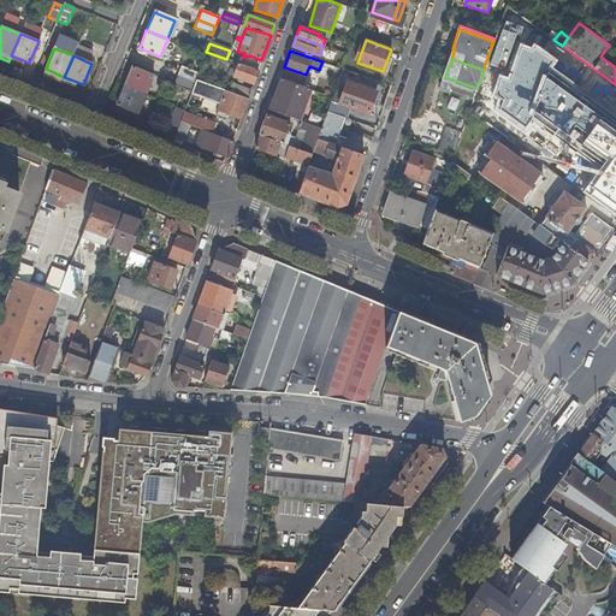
[(258,70),(238,63),(236,70),(230,69),(229,75),(253,83),(258,70)]
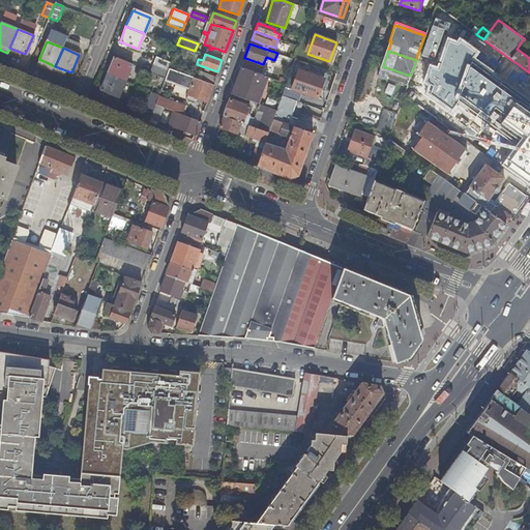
[(170,62),(155,57),(152,64),(167,70),(170,62)]
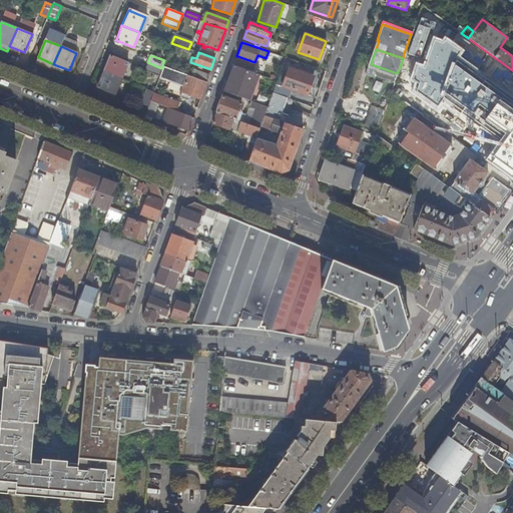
[(109,56),(103,72),(120,79),(127,63),(109,56)]
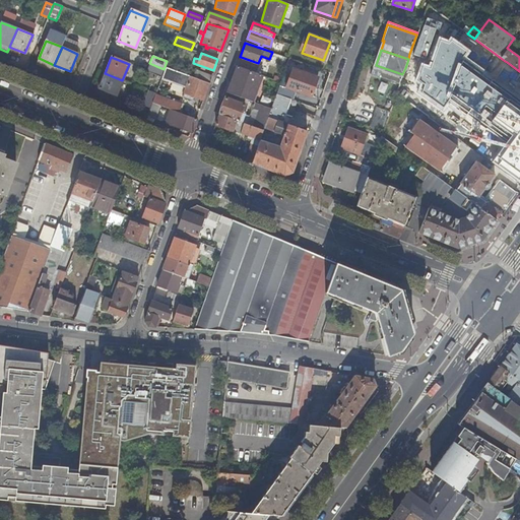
[(258,63),(241,57),(240,60),(257,66),(258,63)]
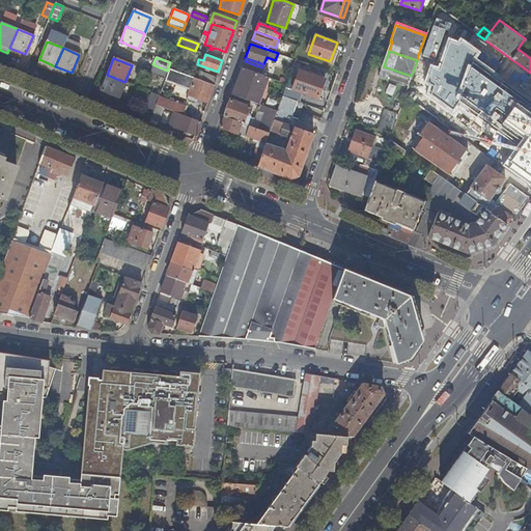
[(260,74),(262,67),(245,61),(244,60),(244,62),(245,62),(243,67),(242,67),(260,74)]
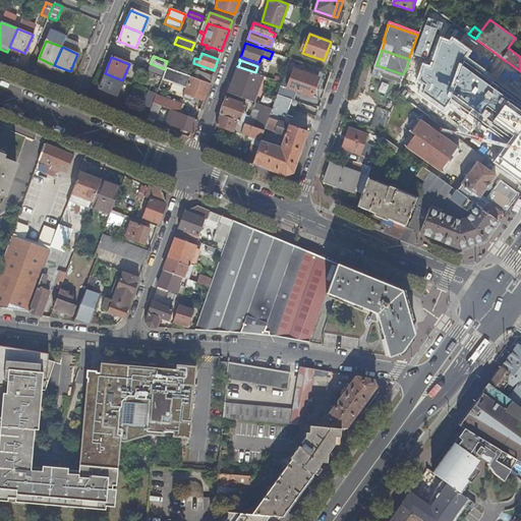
[(164,69),(150,63),(147,71),(161,77),(164,69)]
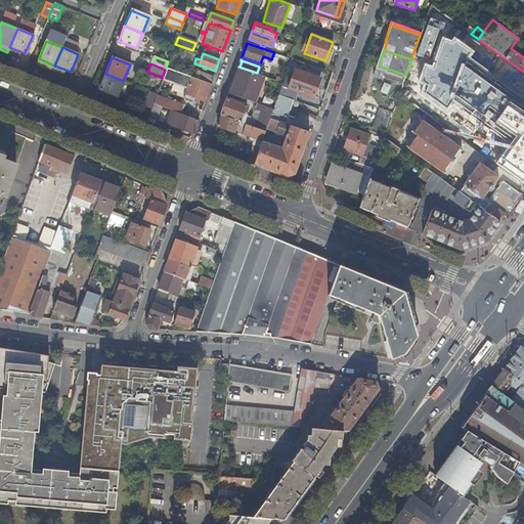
[(405,75),(379,66),(378,68),(404,78),(405,75)]
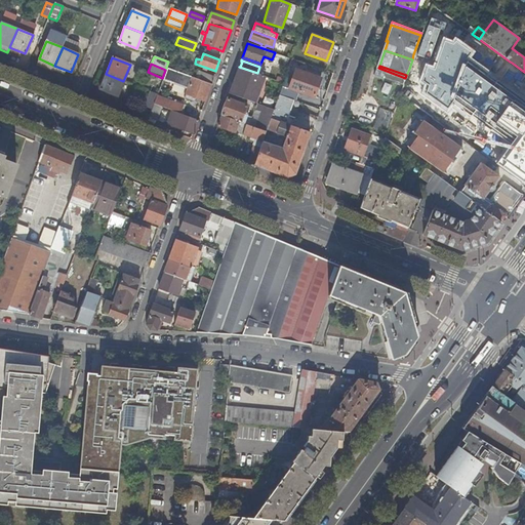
[(255,91),(261,75),(257,73),(239,67),(229,93),(254,103),(258,92),(255,91)]
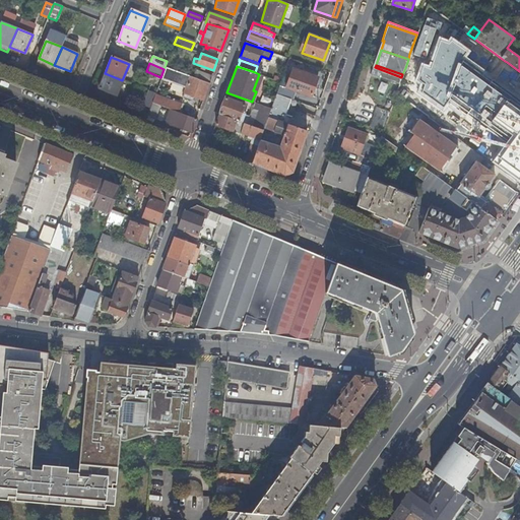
[(318,76),(293,68),(286,87),(311,95),(318,76)]
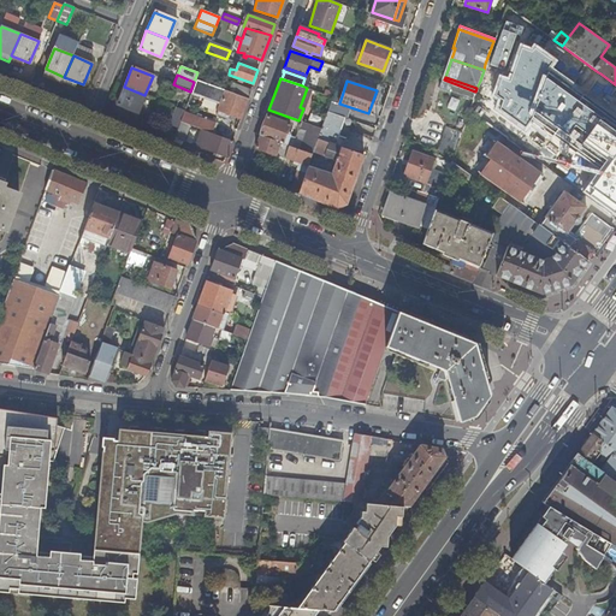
[(252,88),(231,82),(227,92),(248,99),(252,88)]
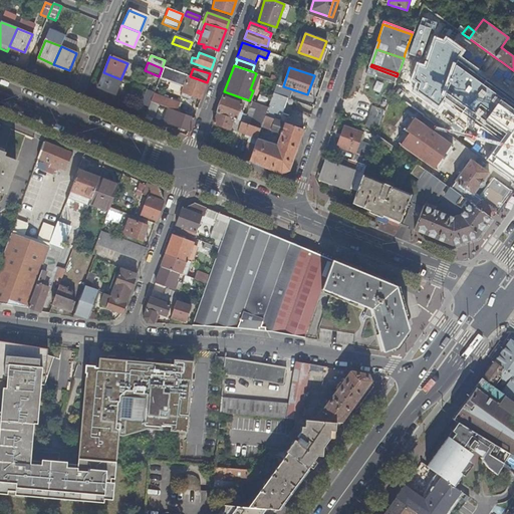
[(190,76),(171,69),(169,76),(185,82),(182,91),(201,98),(207,82),(190,76)]
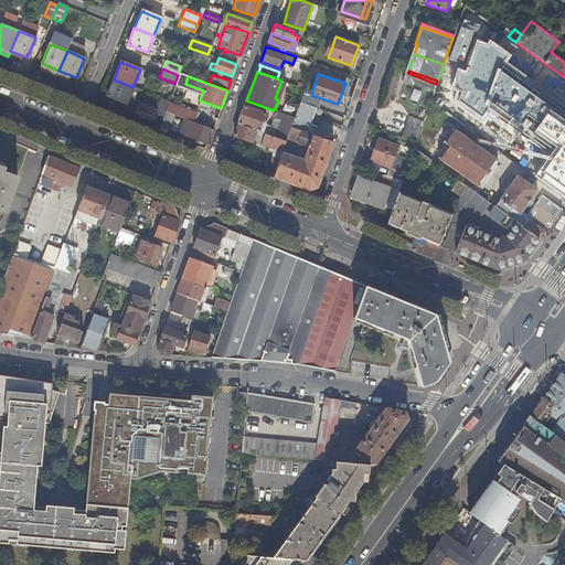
[(132,87),(114,80),(106,95),(126,103),(132,87)]
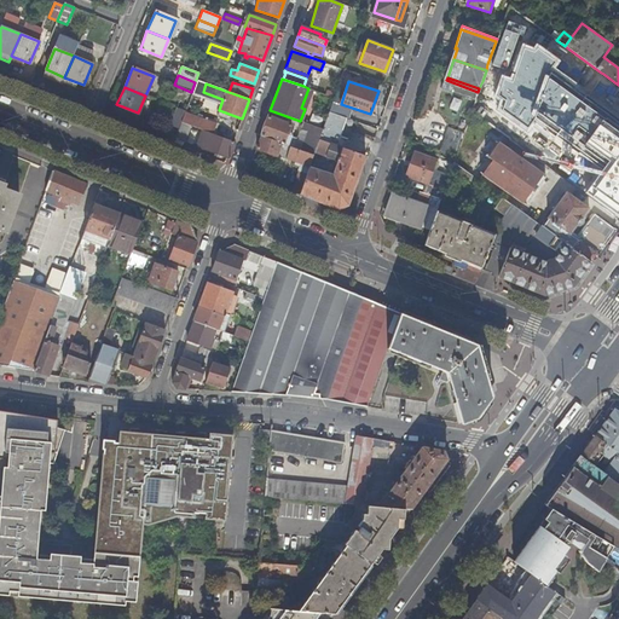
[(452,97),(449,109),(457,111),(461,99),(452,97)]
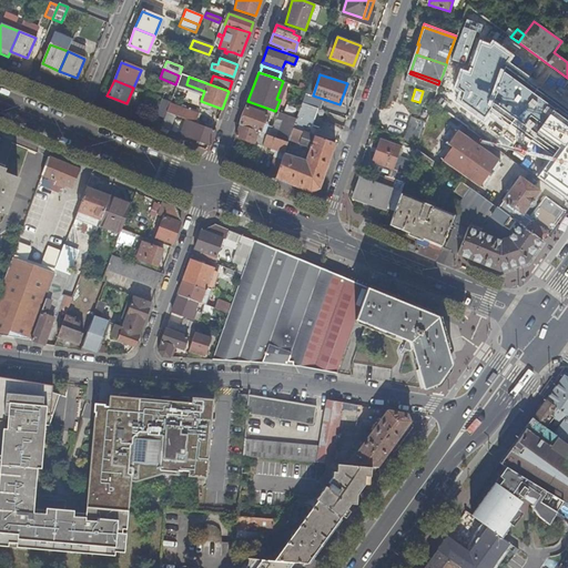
[(169,103),(170,102),(162,99),(155,114),(163,118),(165,113),(169,103)]
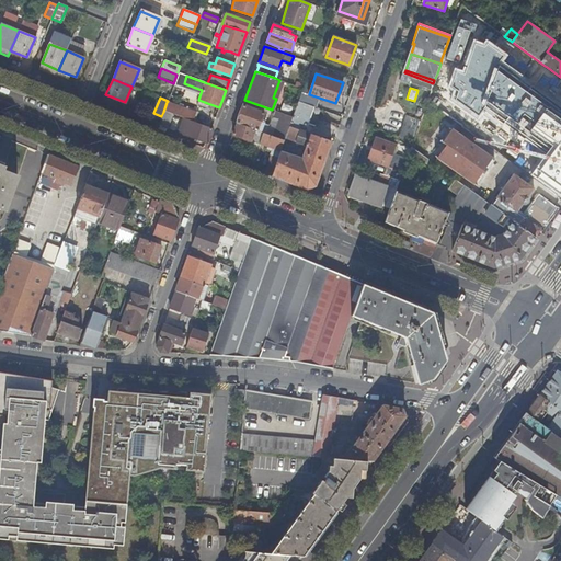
[(272,175),(307,190),(316,185),(331,141),(311,135),(315,126),(307,124),(313,105),(298,101),(293,117),(285,138),(307,146),(302,159),(281,151),(278,157),(272,175)]
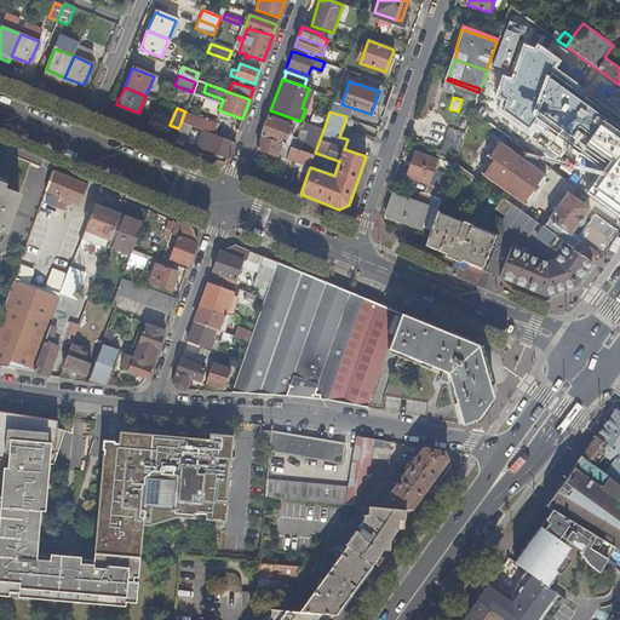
[(216,124),(184,113),(181,124),(189,126),(202,131),(212,135),(216,124)]
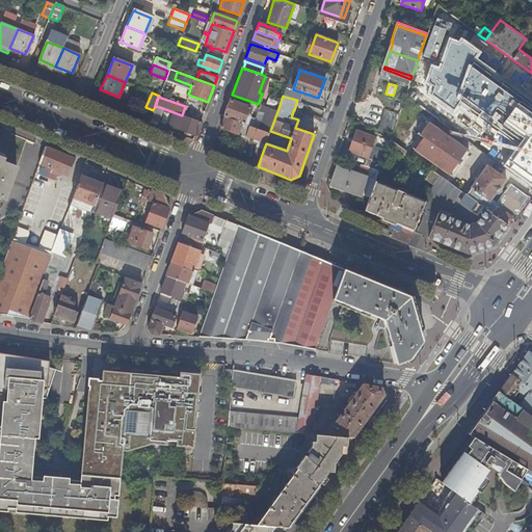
[(250,107),(231,100),(224,116),(244,124),(246,117),(249,120),(253,110),(249,109),(250,107)]
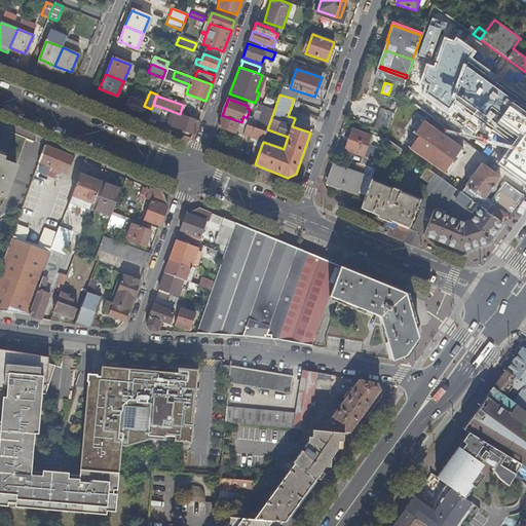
[(274,110),(260,104),(257,112),(261,113),(256,127),(266,132),(267,129),(274,110)]
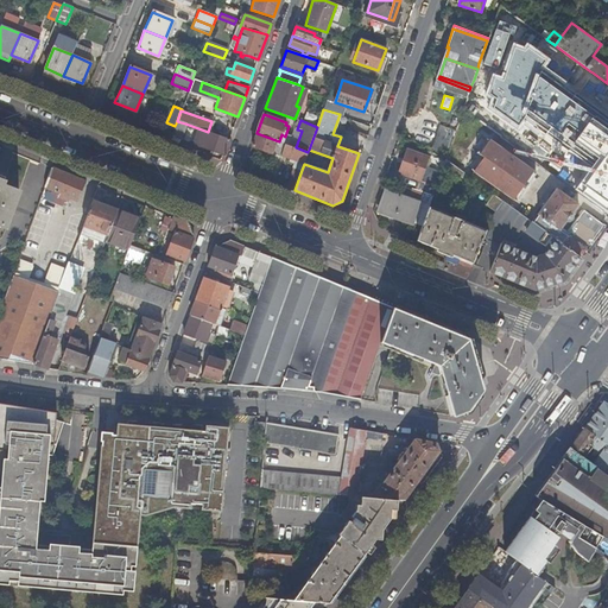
[(185,124),(177,121),(175,126),(171,135),(179,138),(185,124)]
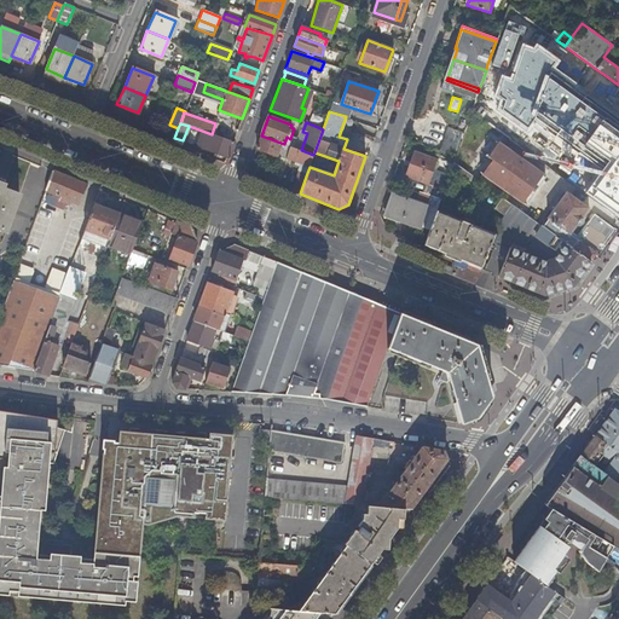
[(191,127),(184,146),(192,150),(201,131),(191,127)]
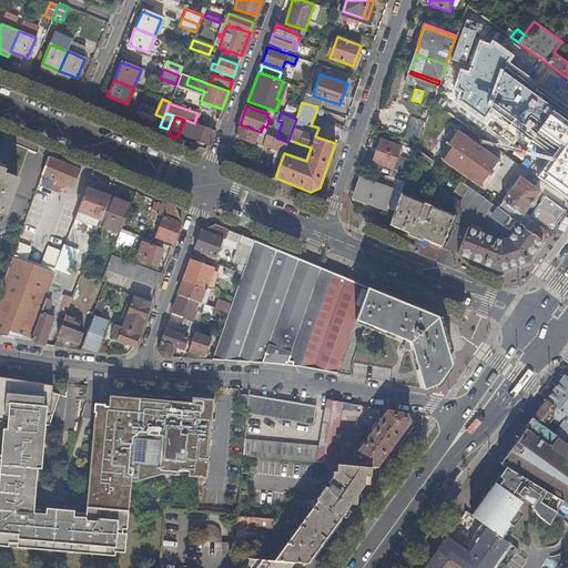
[(418,142),(425,121),(412,117),(405,138),(418,142)]
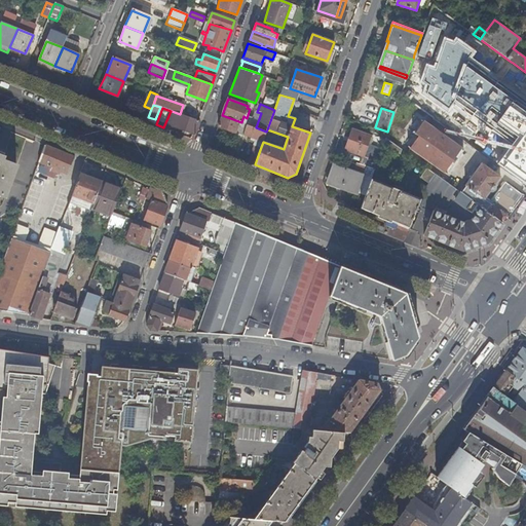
[(180,114),(172,111),(166,124),(193,134),(198,120),(180,114)]
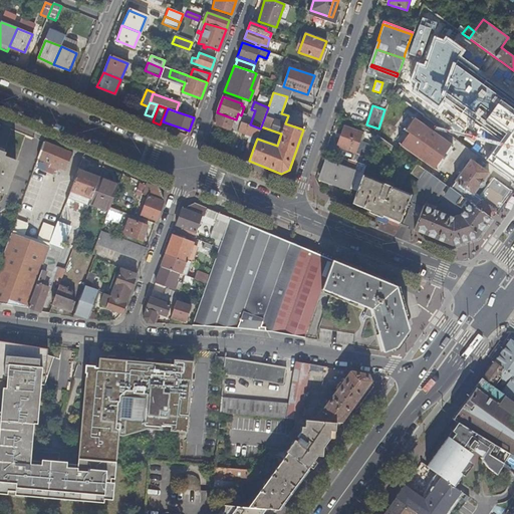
[(513,147),(513,114),(509,111),(501,124),(507,129),(494,148),(507,157),(513,148),(513,147)]
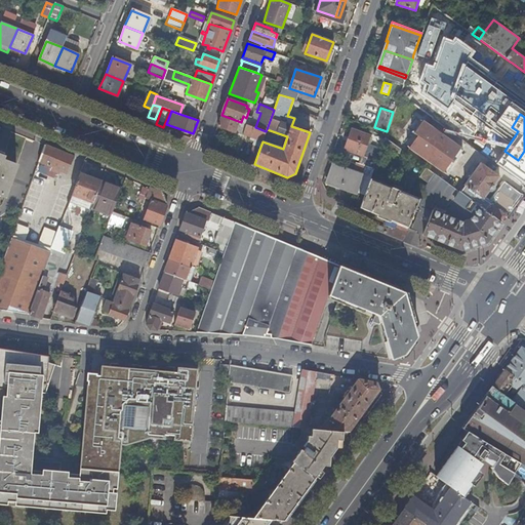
[(221,115),(217,126),(242,134),(243,133),(263,140),(266,131),(255,127),(241,122),(221,115)]
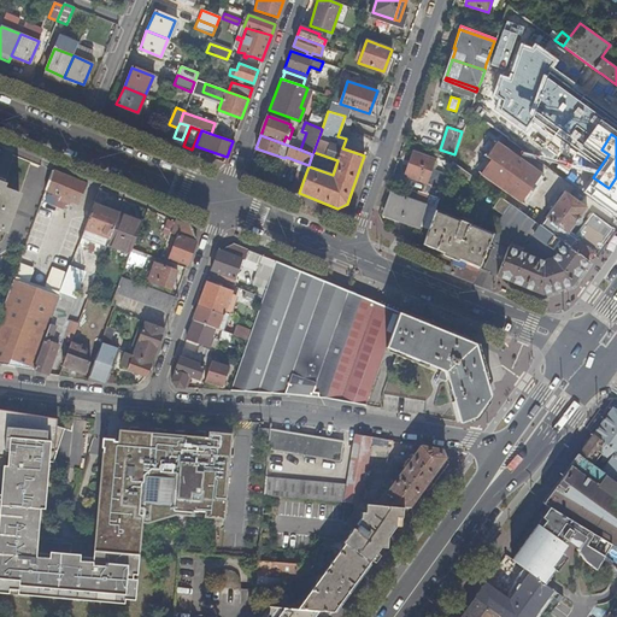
[(559,136),(548,146),(557,157),(568,146),(559,136)]
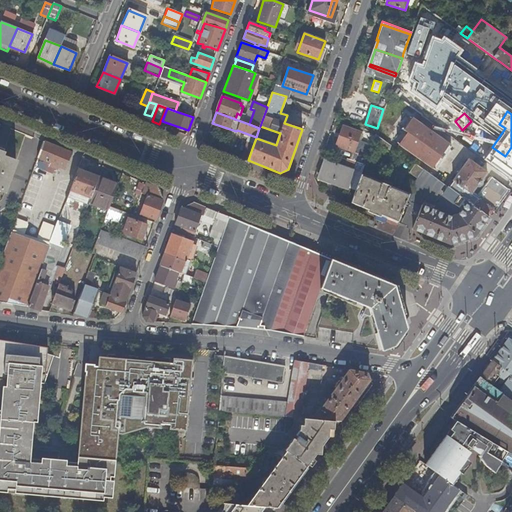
[(448,143),(413,118),(396,141),(431,166),(448,143)]
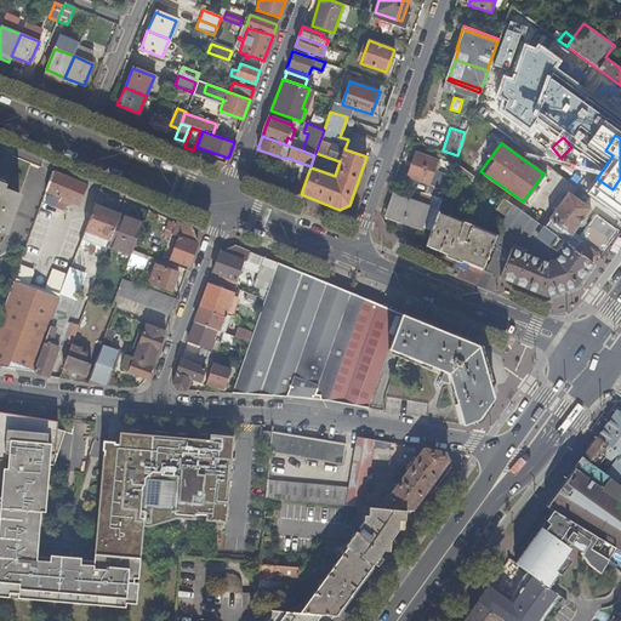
[(437,160),(416,153),(408,176),(427,182),(428,183),(437,160)]
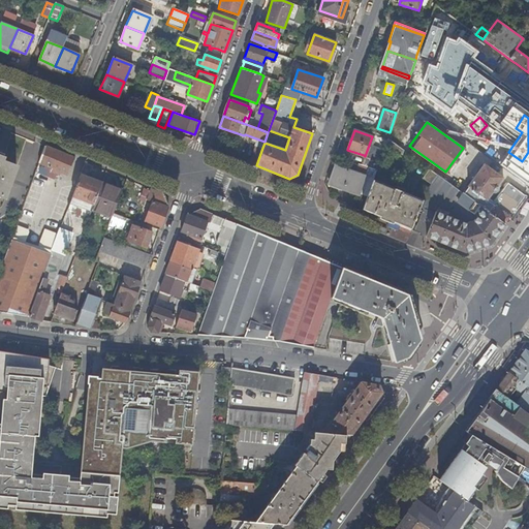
[(387,137),(384,147),(402,154),(404,150),(387,137)]
